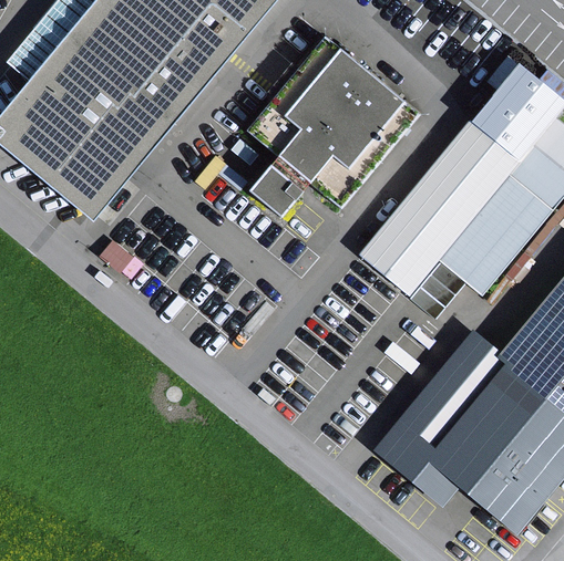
[(95,0),(82,16),(64,0),(58,0),(34,29),(55,47),(29,79),(0,113),(0,146),(91,221),(276,0),(95,0)]
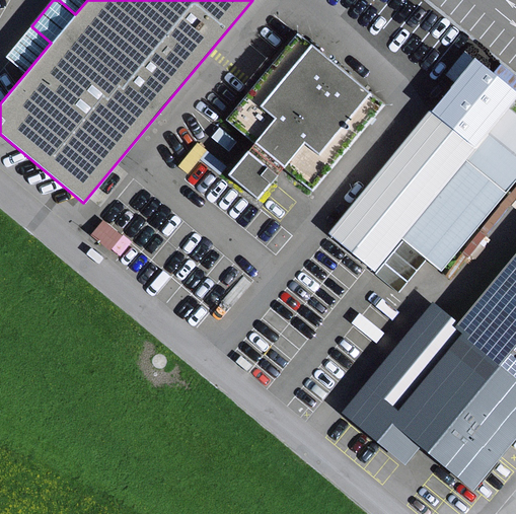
[(75,14),(87,0),(59,0),(75,14)]
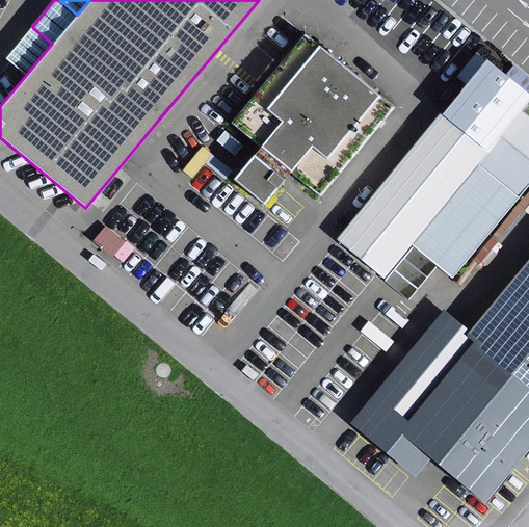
[(52,44),(32,27),(6,58),(27,74),(52,44)]
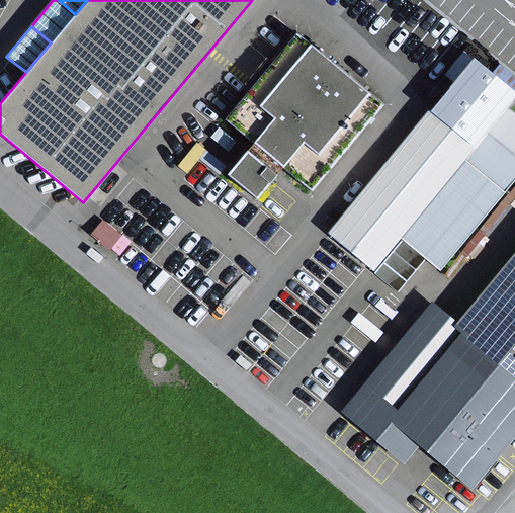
[(384,104),(298,32),(226,120),(254,143),(227,176),(255,199),(282,167),(312,191),(384,104)]
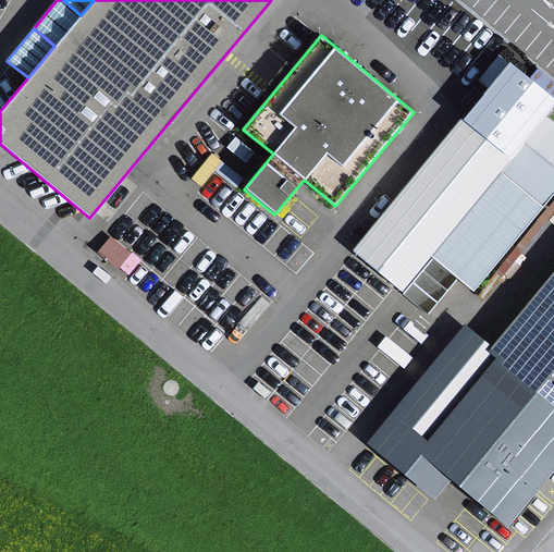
[(545,117),(553,108),(553,80),(503,35),(481,60),(545,117)]
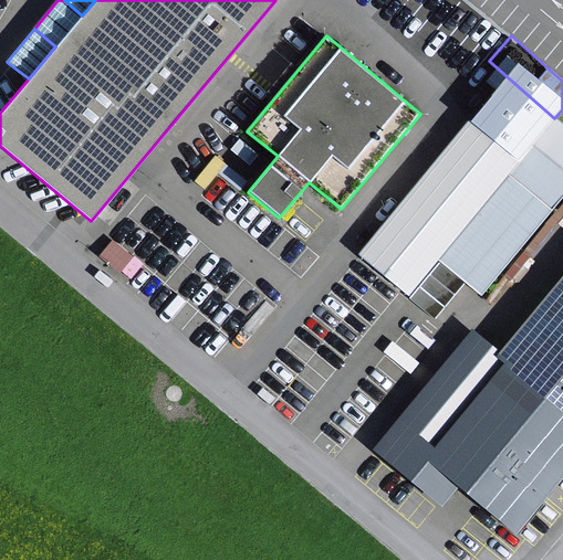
[(521,161),(471,120),(360,255),(408,296),(438,259),(482,295),(562,198),(562,119),(559,116),(521,161)]
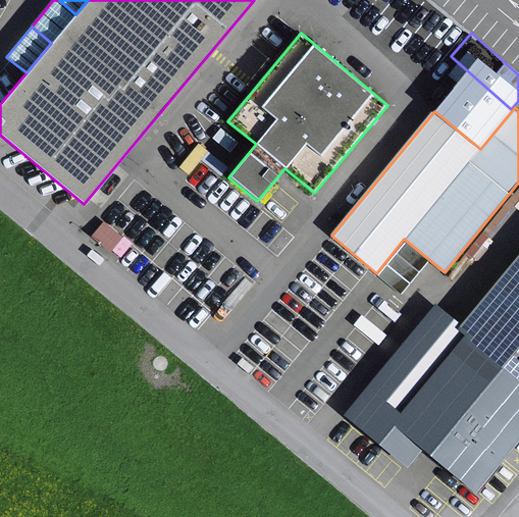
[(518,252),(460,324),(434,303),(344,413),(409,466),(422,451),(477,497),(518,446),(518,252)]
